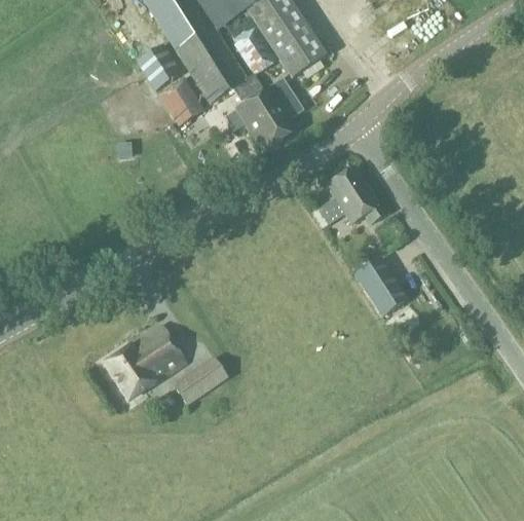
[(144,0),(210,103),(233,88),(232,88),(246,80),(194,0),(144,0)]
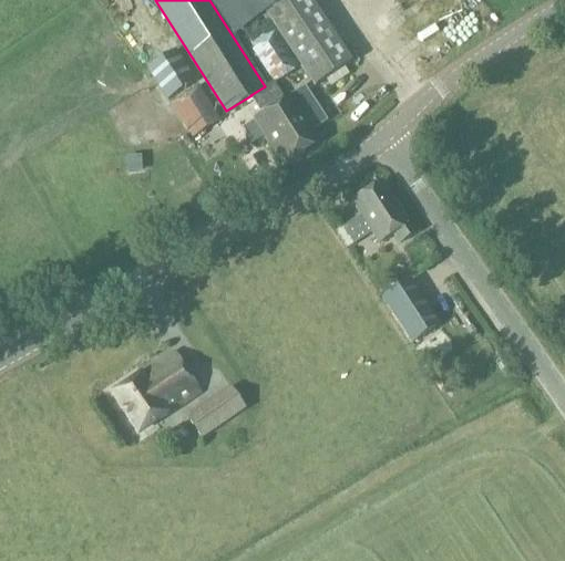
[(265,12),(283,0),(238,0),(253,20),(265,12)]
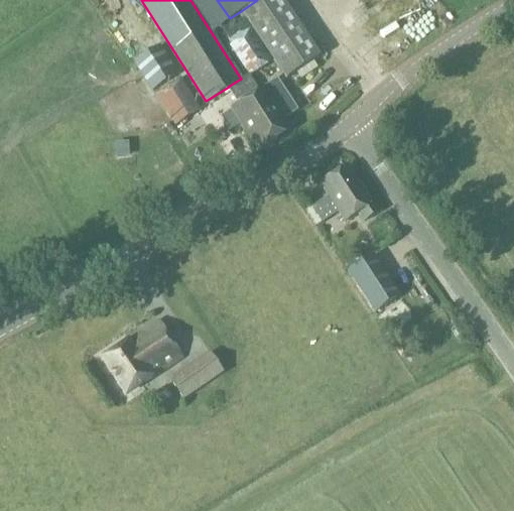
[(249,72),(250,74),(273,58),(285,77),(318,53),(281,0),(257,0),(241,11),(249,23),(228,36),(228,43),(247,74),(249,72)]
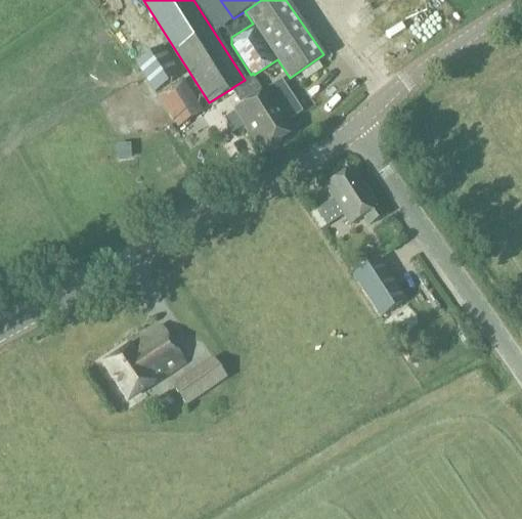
[(136,26),(117,35),(125,52),(145,42),(136,26)]
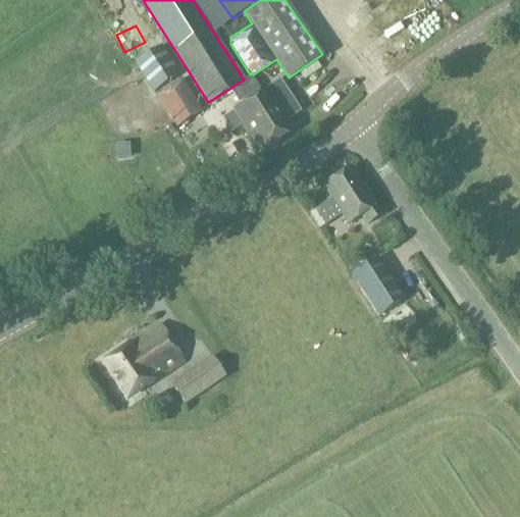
[(183,72),(166,48),(132,70),(146,95),(183,72)]
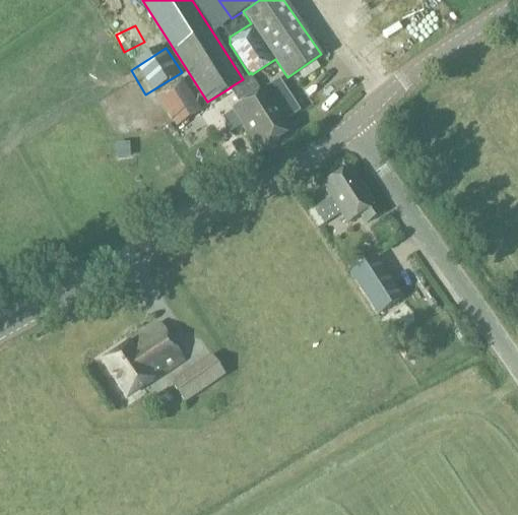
[(230,87),(231,87),(241,104),(234,109),(259,148),(289,128),(283,119),(297,111),(277,81),(265,89),(264,88),(262,90),(251,73),(243,79),(230,87)]
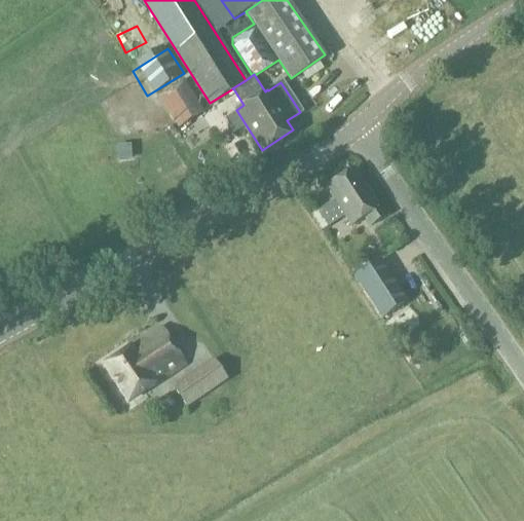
[(203,110),(184,76),(156,94),(176,126),(203,110)]
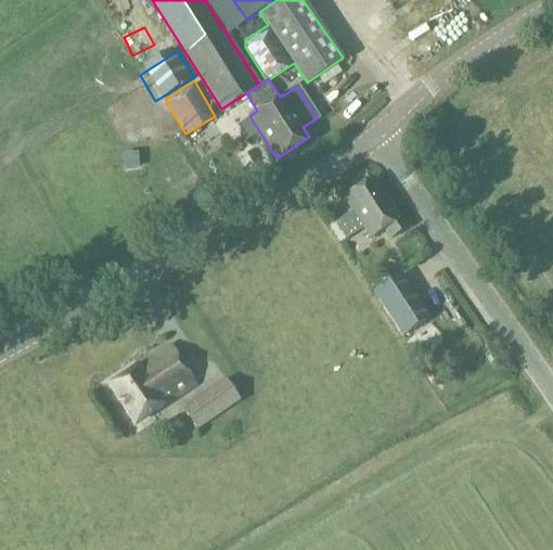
[(384,227),(389,235),(404,227),(372,176),(344,195),(370,235),(384,227)]
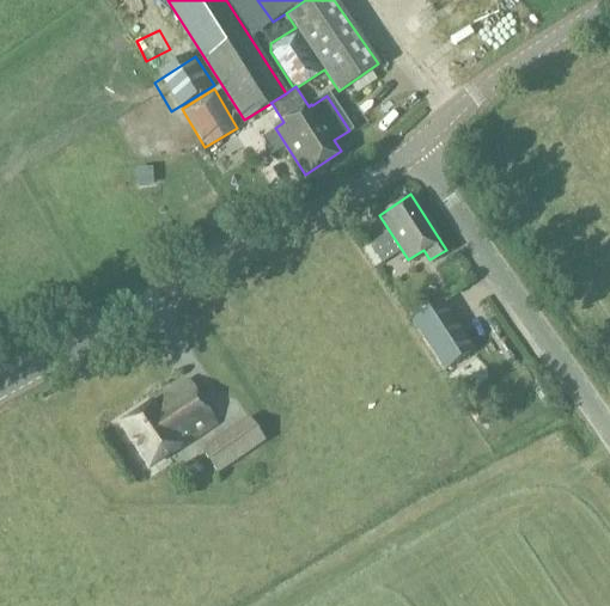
[(441,300),(410,319),(441,367),(471,348),(441,300)]
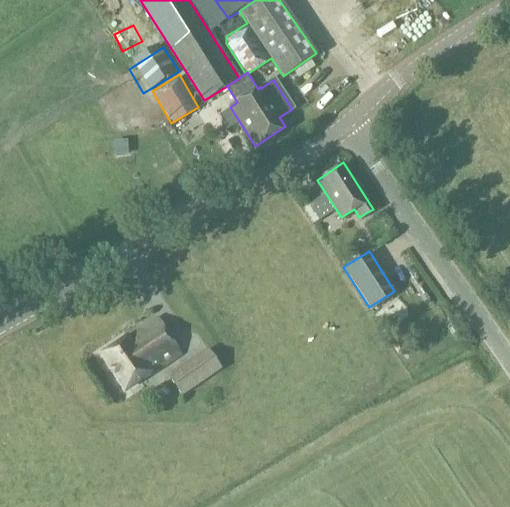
[(126,336),(99,354),(123,390),(180,352),(157,317),(127,336),(126,336)]
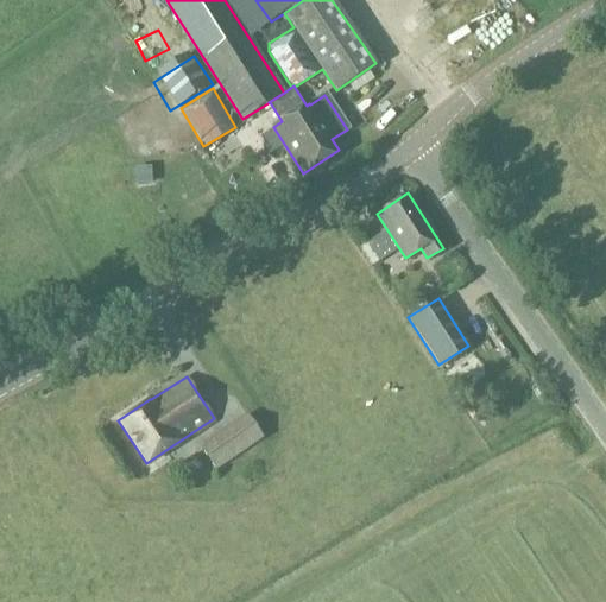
[(246,412),(199,443),(214,467),(262,435),(246,412)]
